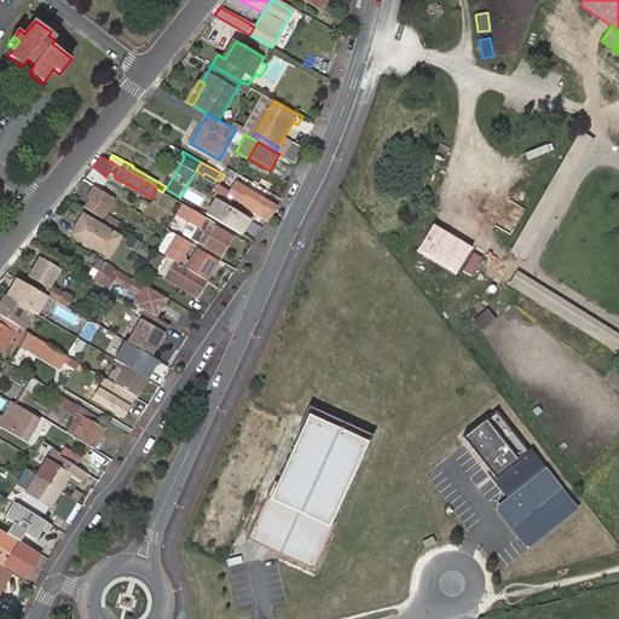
[(208,189),(191,179),(180,197),(197,207),(208,189)]
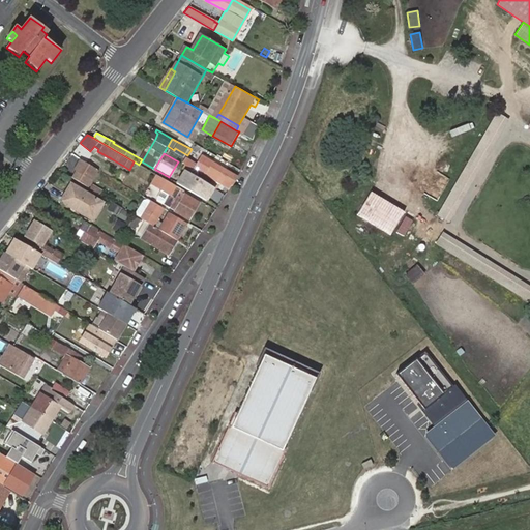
[(226,180),(233,184),(238,176),(203,156),(196,170),(223,185),(226,180)]
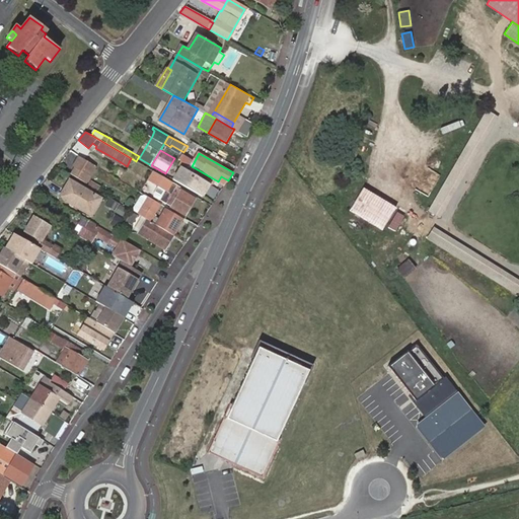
[(96,165),(79,155),(74,164),(76,165),(71,173),(87,182),(96,165)]
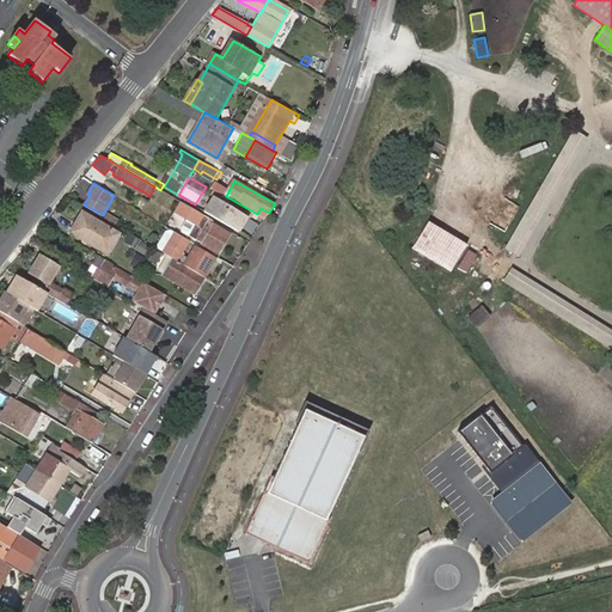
[(232,231),(181,201),(175,210),(188,218),(196,222),(188,234),(197,240),(220,252),(232,231)]
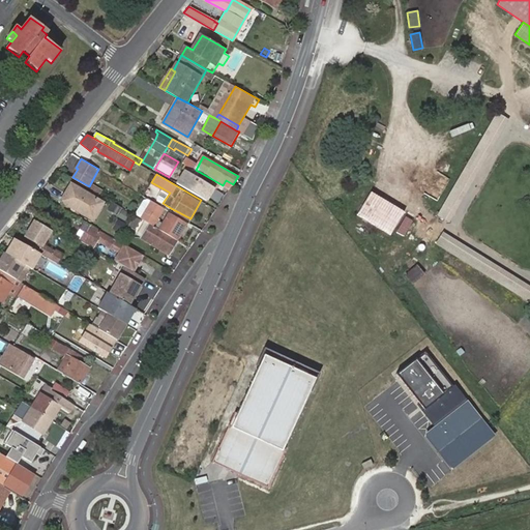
[(62,200),(93,218),(102,202),(71,184),(62,200)]
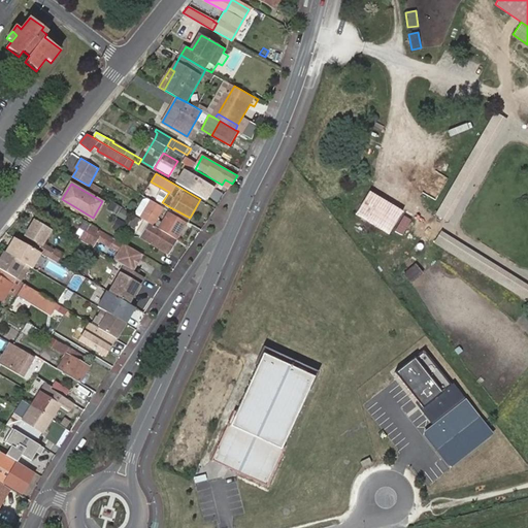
[(169,192),(162,188),(156,199),(162,202),(169,192)]
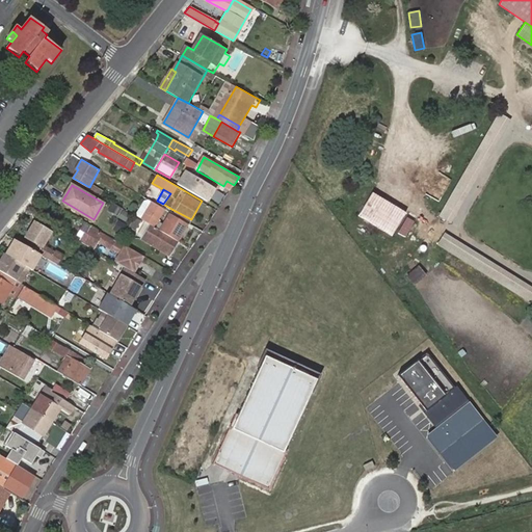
[(405,213),(372,193),(358,216),(392,236),(405,213)]
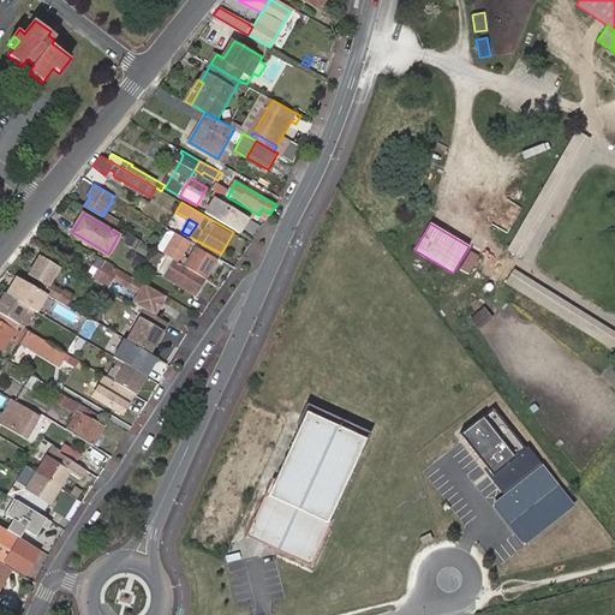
[(191,242),(178,233),(166,254),(207,278),(218,261),(197,249),(190,258),(183,254),(191,242)]
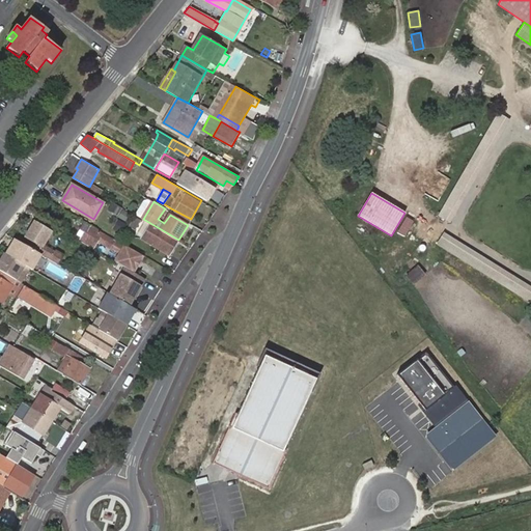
[(400,230),(409,234),(418,215),(410,211),(400,230)]
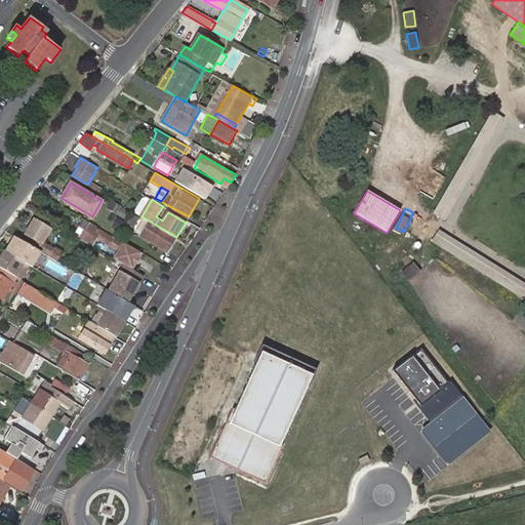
[(139,219),(134,216),(129,226),(135,229),(139,219)]
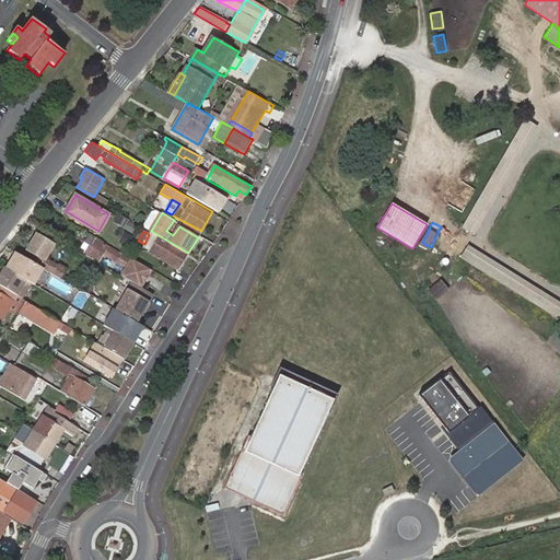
[(80,246),(86,251),(90,245),(93,246),(96,240),(86,234),(80,246)]
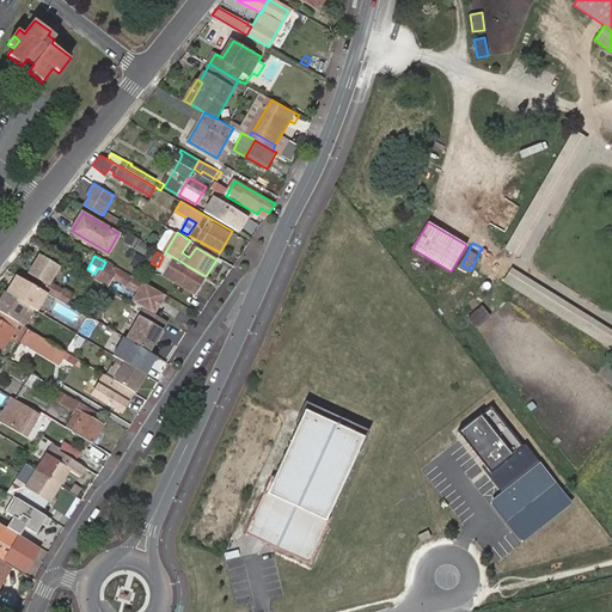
[(166,273),(175,259),(169,256),(160,269),(166,273)]
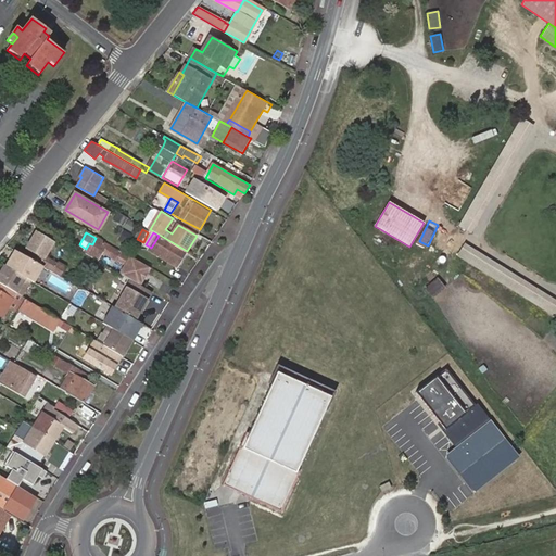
[(39,254),(36,261),(37,262),(42,265),(54,272),(55,268),(59,263),(46,255),(53,242),(40,235),(37,241),(32,239),(27,247),(39,254)]
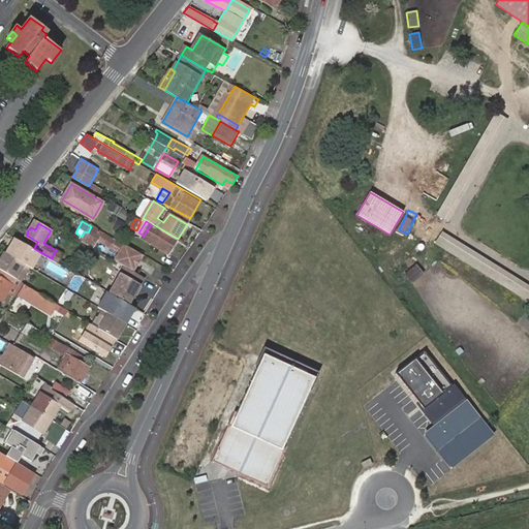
[(144,236),(170,251),(177,240),(151,224),(144,236)]
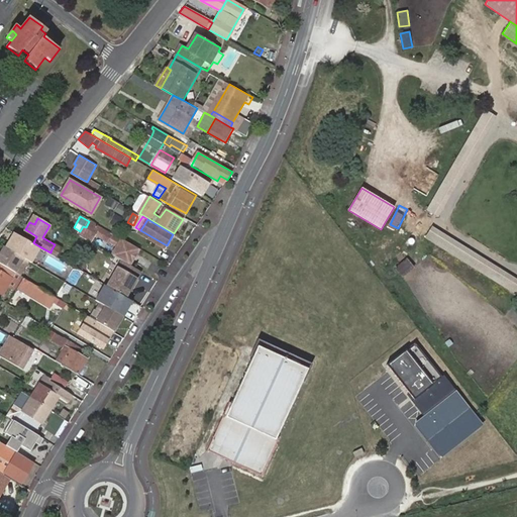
[(80,231),(78,234),(90,240),(90,241),(91,241),(96,233),(109,240),(118,246),(117,248),(114,252),(114,255),(121,260),(131,266),(141,248),(119,235),(113,232),(112,234),(89,221),(86,227),(83,226),(80,231)]
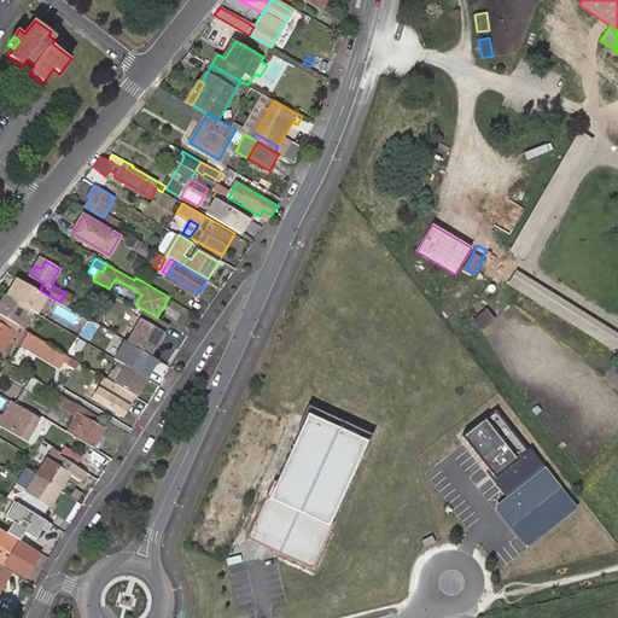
[(40,290),(12,275),(3,292),(34,310),(38,313),(47,295),(41,291),(40,290)]
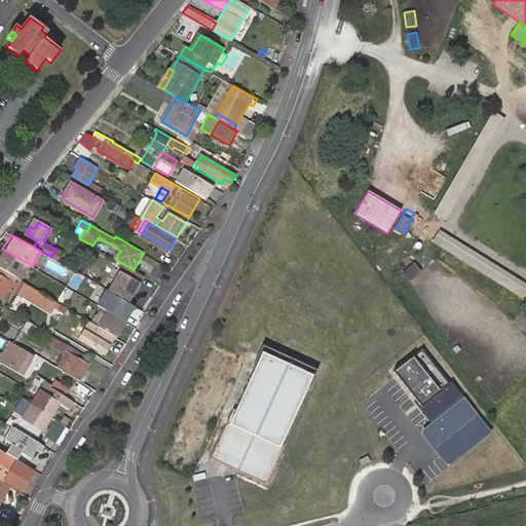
[(525,288),(439,234),(435,241),(525,297),(525,288)]
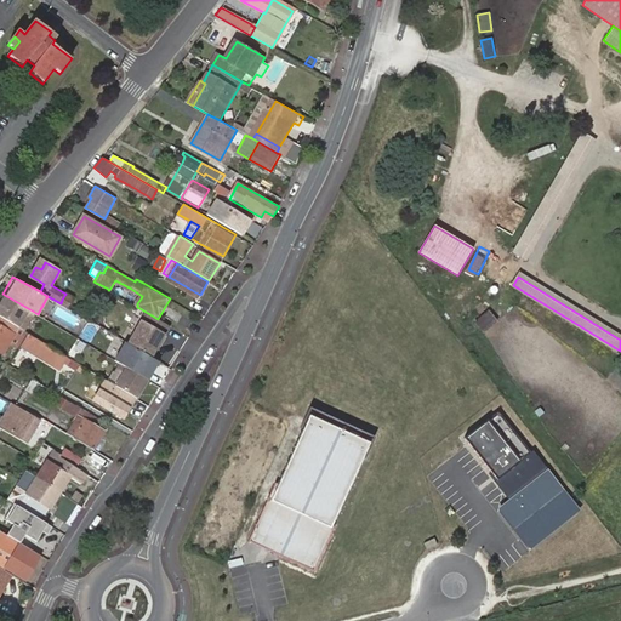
[(34,312),(3,294),(0,298),(0,315),(18,328),(23,330),(34,312)]
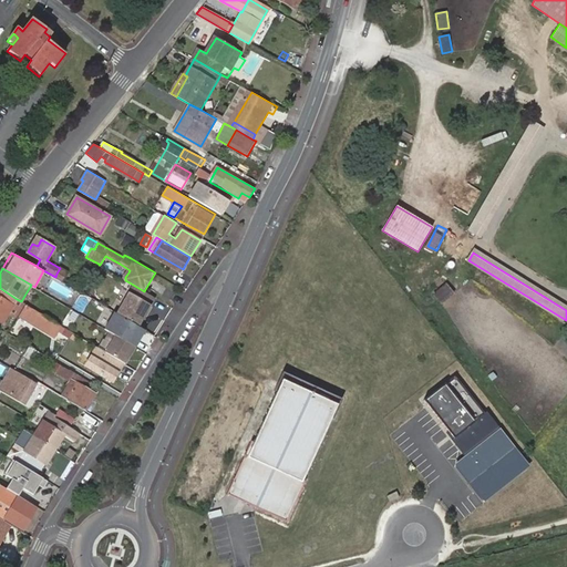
[(60,268),(57,274),(72,282),(75,277),(60,268)]
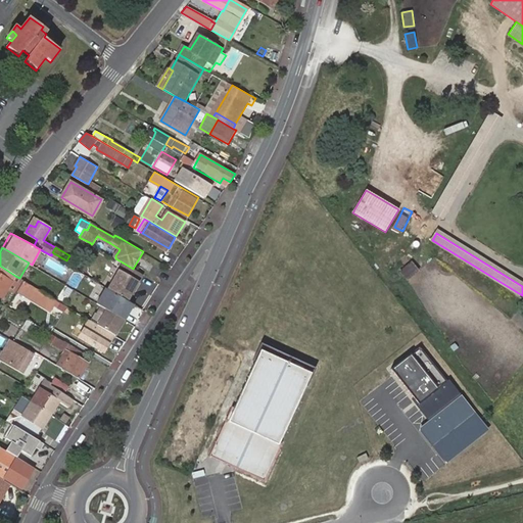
[(123,263),(107,288),(128,299),(133,291),(131,289),(133,285),(135,286),(143,274),(133,269),(123,263)]
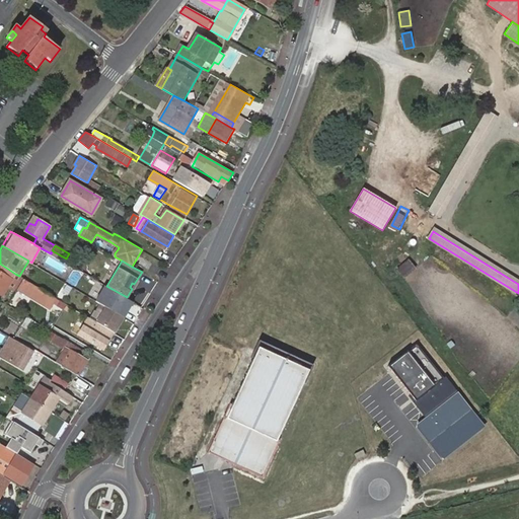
[(411,261),(399,269),(406,277),(417,269),(411,261)]
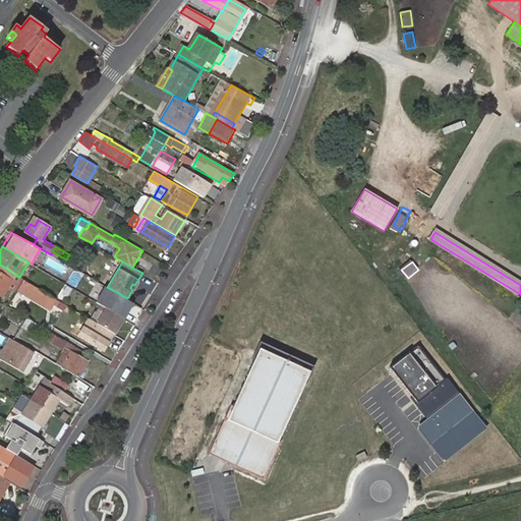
[(15,275),(0,266),(0,294),(2,296),(8,287),(15,275)]
